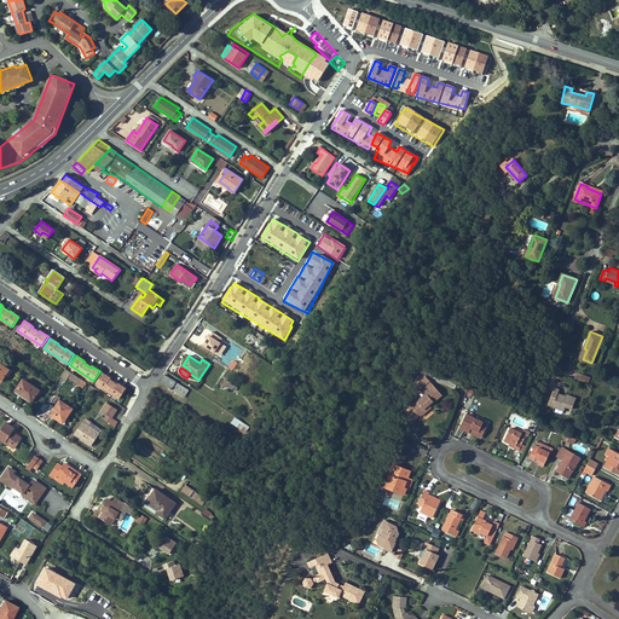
[(68,370),(64,376),(82,389),(86,383),(68,370)]
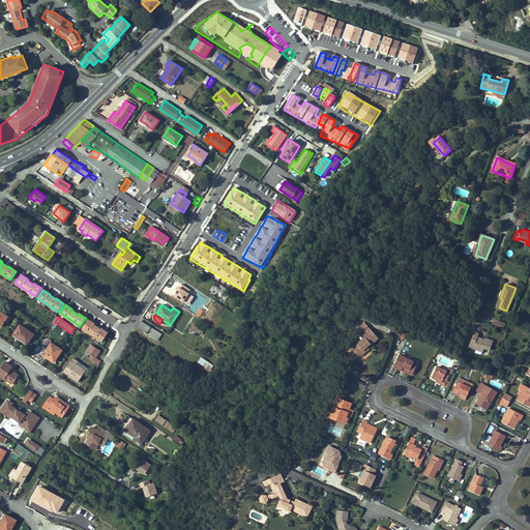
[(94,324),(88,320),(82,328),(102,342),(108,333),(100,328),(100,329),(94,325),(94,324)]
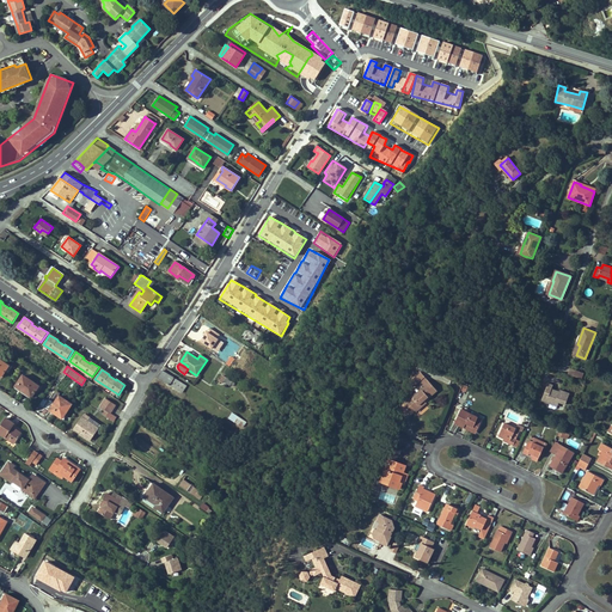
[(569,375),(581,380),(583,374),(571,369),(569,375)]
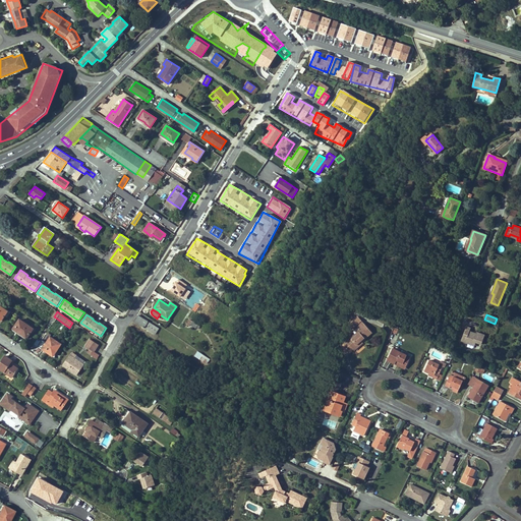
[(134,322),(145,328),(145,327),(156,334),(159,329),(138,315),(134,322)]
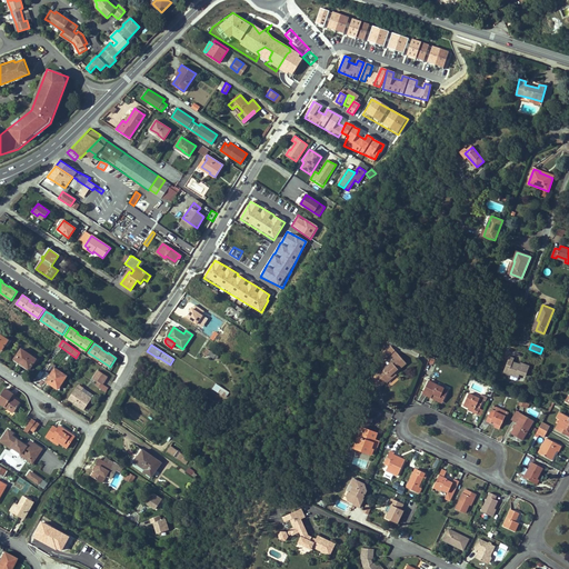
[(37,359),(21,349),(15,359),(29,369),(37,359)]
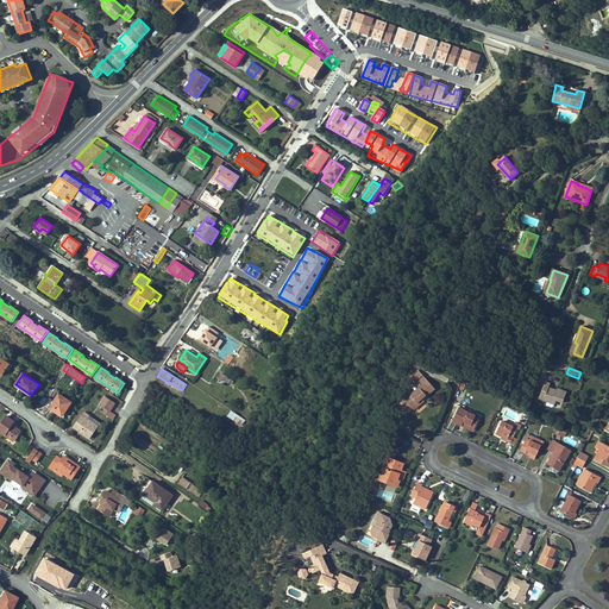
[(413,388),(415,390),(402,402),(400,408),(403,412),(409,410),(413,408),(422,399),(434,388),(427,380),(426,380),(421,376),(419,378),(414,375),(408,380),(415,387),(413,388)]
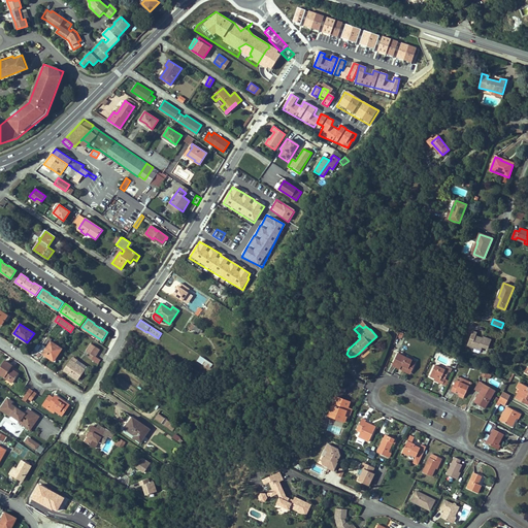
[(476,332),(472,331),(466,345),(473,349),(474,347),(479,348),(480,347),(482,347),(487,349),(491,339),(483,336),(482,337),(482,339),(480,338),(481,337),(475,335),(476,332)]
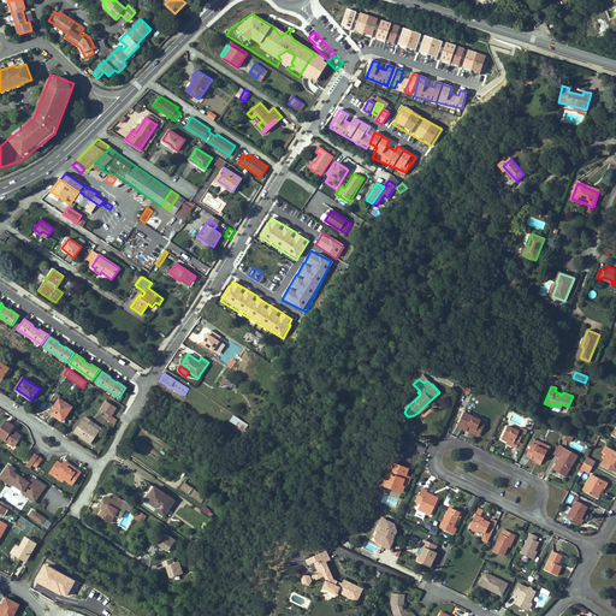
[(49,402),(45,409),(51,413),(60,420),(63,415),(65,416),(71,407),(65,402),(59,398),(55,406),(49,402)]
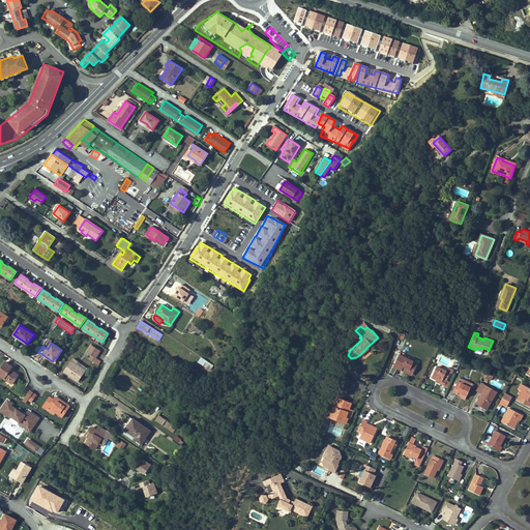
[(98,365),(100,360),(95,357),(99,351),(91,346),(87,352),(91,355),(89,359),(98,365)]
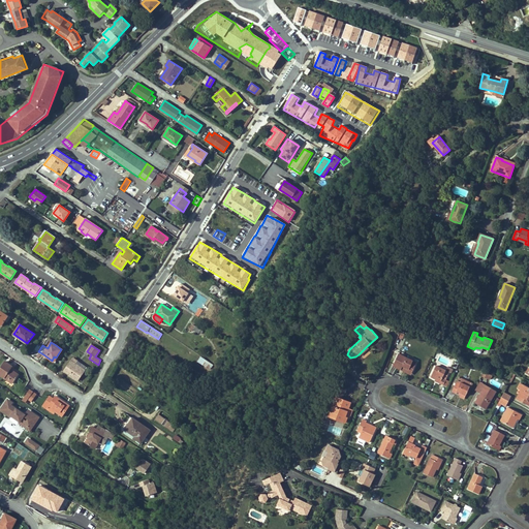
[(359,354),(360,355),(369,348),(367,346),(359,354)]
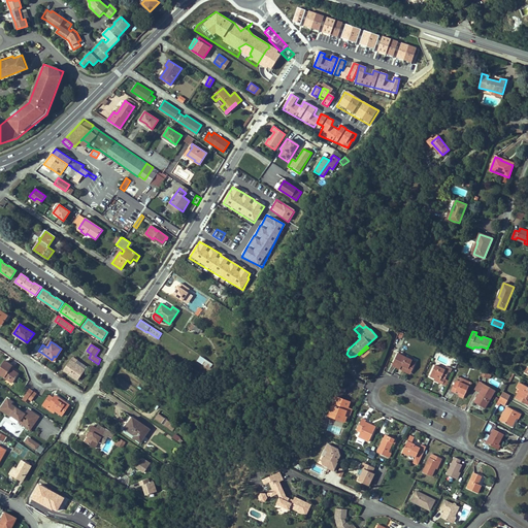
[(392,365),(400,369),(401,367),(402,369),(402,370),(408,373),(410,369),(413,370),(415,364),(411,363),(413,360),(397,353),(392,365)]
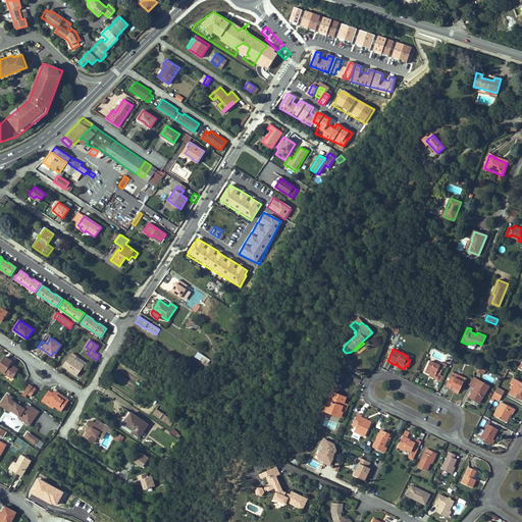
[(210,360),(198,352),(195,357),(207,364),(210,360)]
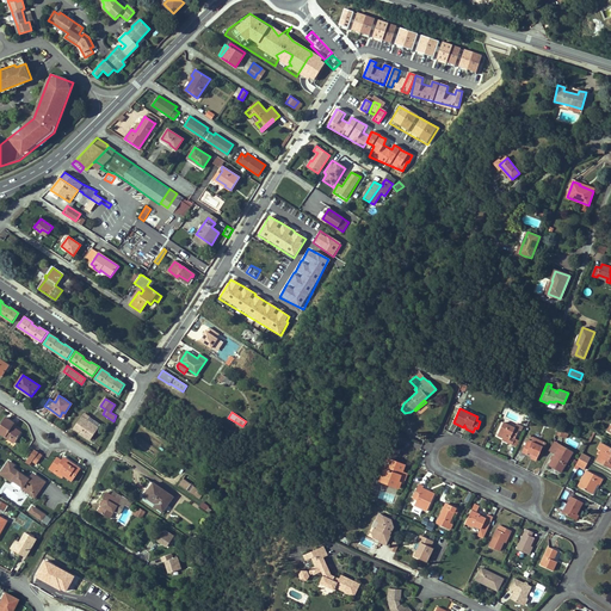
[(91,421),(88,424),(97,429),(100,424),(85,413),(82,417),(91,421)]
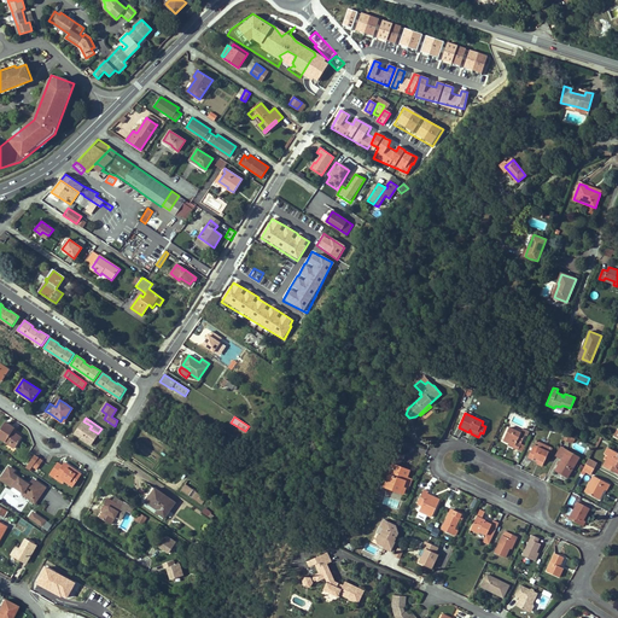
[(74,435),(82,439),(82,438),(86,441),(85,442),(91,444),(98,433),(89,429),(92,426),(83,421),(74,435)]
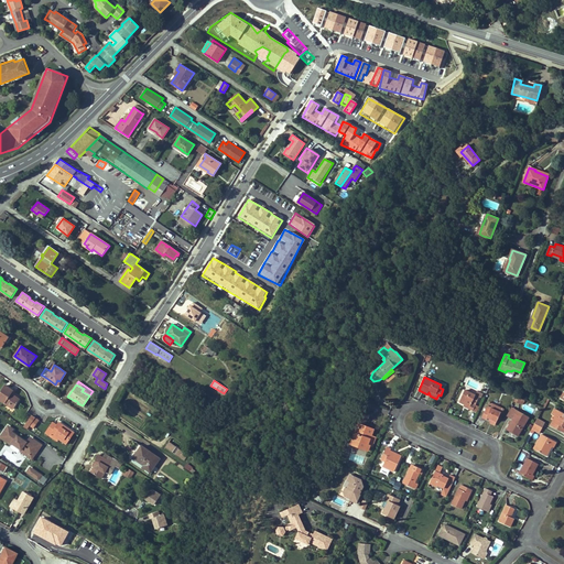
[(13,391),(4,386),(0,392),(0,399),(13,409),(20,400),(11,394),(13,391)]
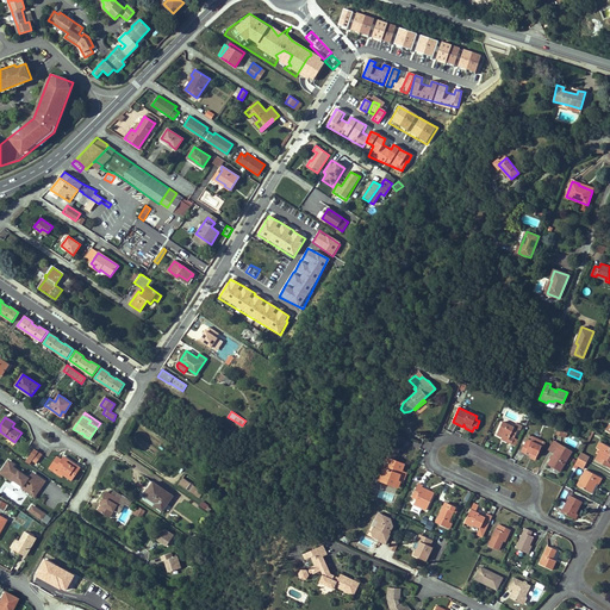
[(503,422),(497,435),(502,437),(508,440),(508,442),(512,443),(518,429),(521,430),(523,425),(516,423),(515,427),(503,422)]
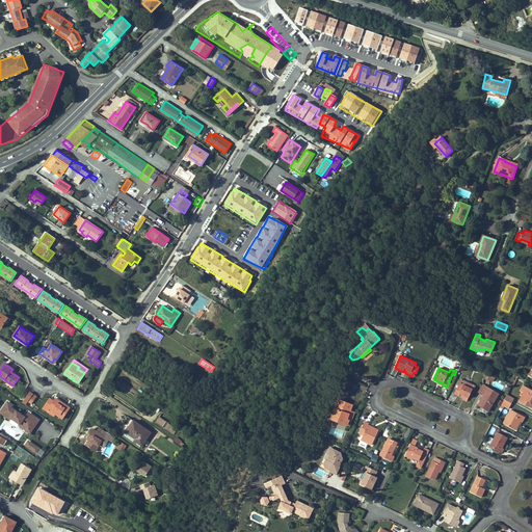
[(486,374),(484,379),(493,382),(495,377),(486,374)]
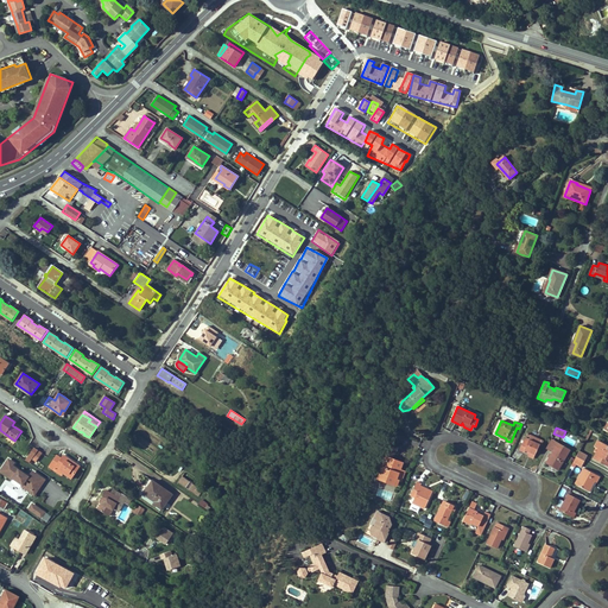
[(524,441),(520,450),(529,455),(530,453),(532,453),(536,455),(540,444),(530,439),(529,442),(524,441)]
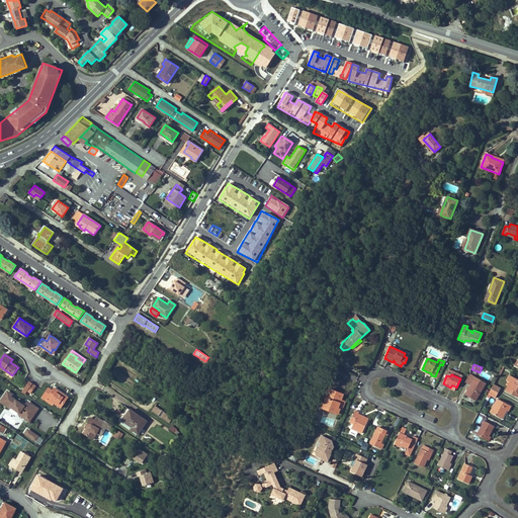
[(508,386),(506,391),(517,397),(517,378),(510,374),(507,380),(509,381),(511,382),(508,386)]
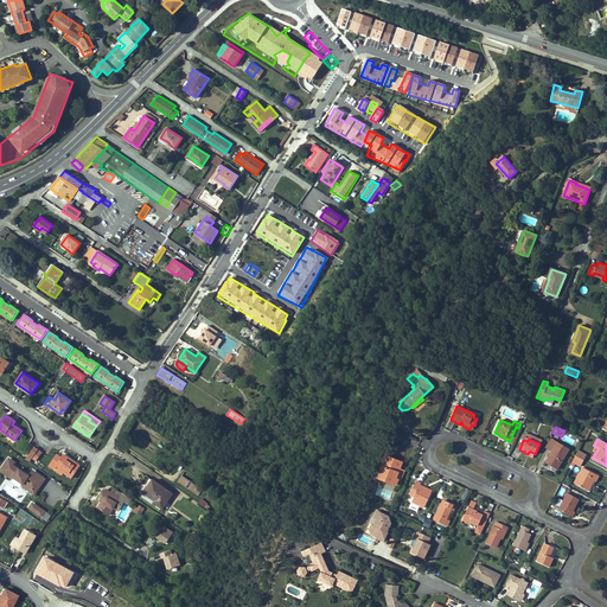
[(569,448),(557,442),(545,462),(557,470),(569,448)]
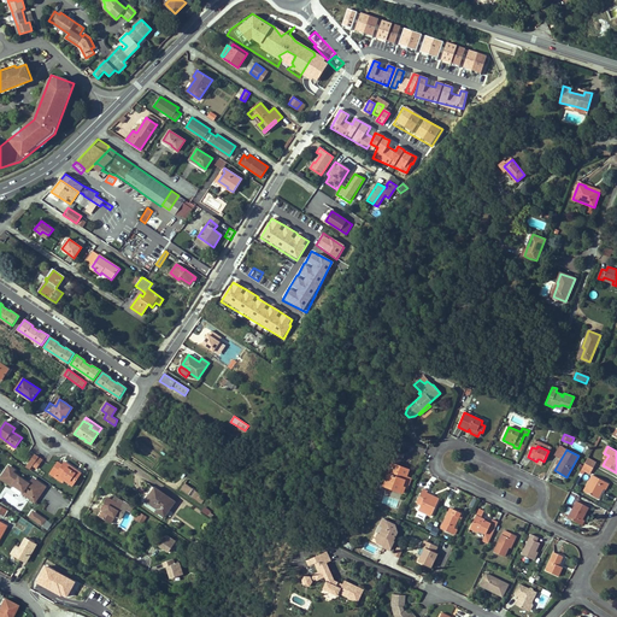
[(33,466),(35,463),(39,458),(34,454),(25,468),(30,470),(33,466)]
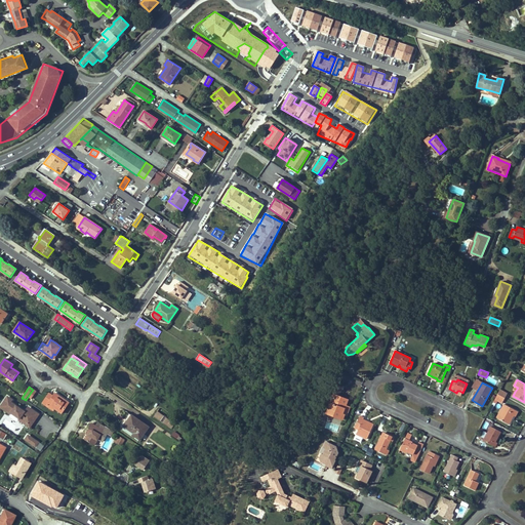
[(49,393),(42,403),(47,406),(48,404),(49,403),(55,406),(54,407),(63,412),(69,402),(63,398),(62,399),(58,398),(59,396),(55,393),(53,396),(49,393)]
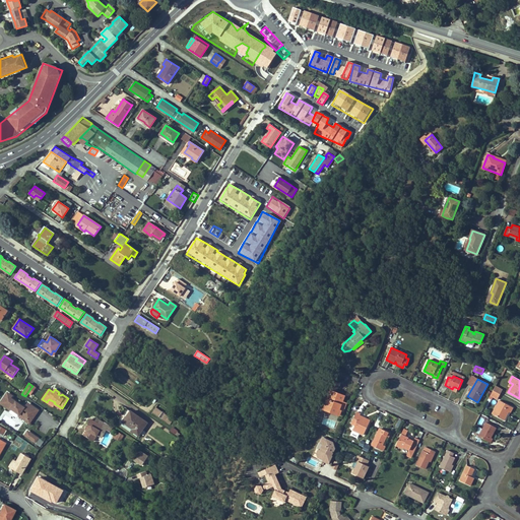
[(343,411),(345,406),(341,404),(342,401),(342,402),(345,396),(331,390),(325,404),(328,406),(327,410),(337,414),(338,412),(339,410),(341,411),(343,411)]
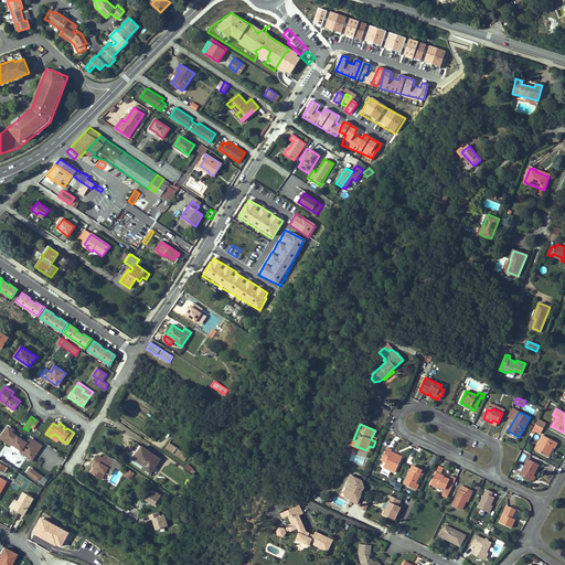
[(541,434),(544,428),(536,424),(533,429),(541,434)]
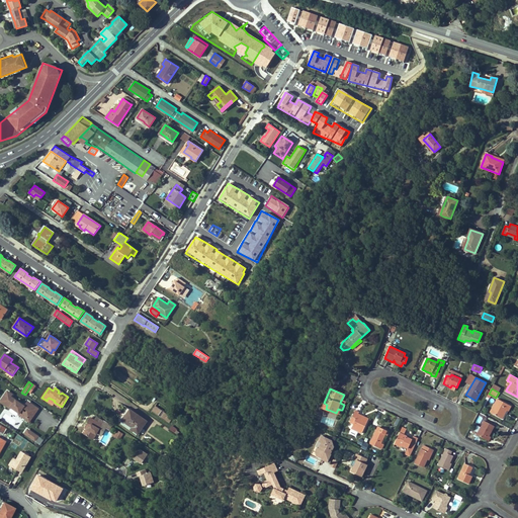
[(12,394),(6,390),(0,399),(0,402),(10,409),(8,412),(15,416),(16,415),(27,422),(37,408),(25,401),(22,405),(10,397),(12,394)]
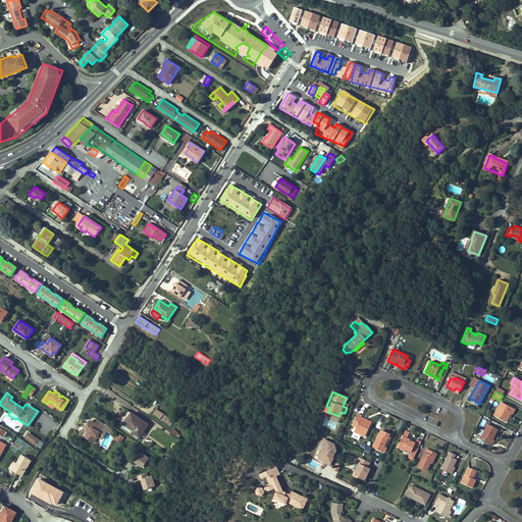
[(55,404),(49,401),(48,402),(61,411),(62,410),(54,405),(55,404)]
